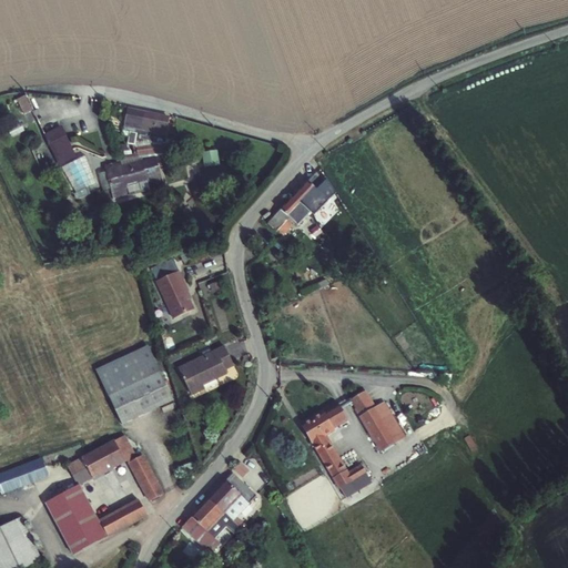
[(20,98),(24,113),(33,110),(29,94),(20,98)]
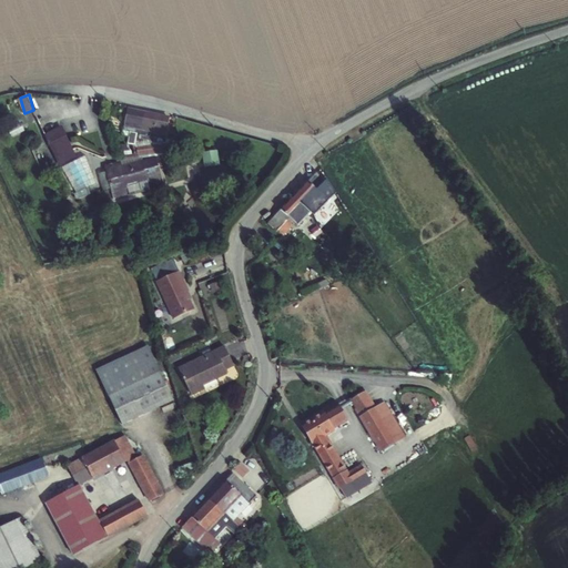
[(164,123),(123,115),(120,139),(161,145),(164,123)]
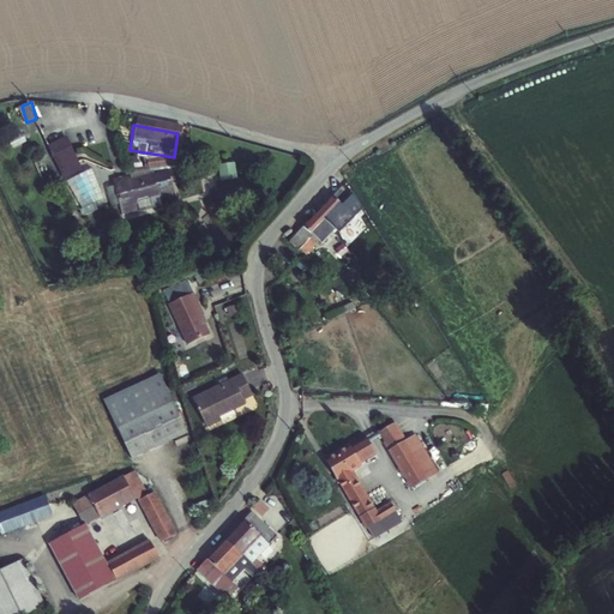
[(65,145),(47,154),(60,180),(78,172),(65,145)]
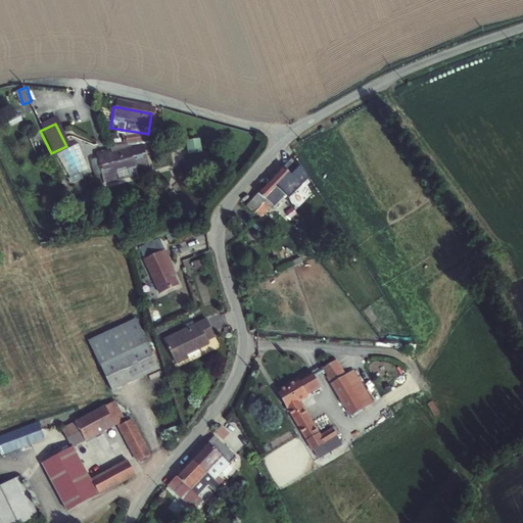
[(190,153),(205,151),(204,137),(189,139),(190,153)]
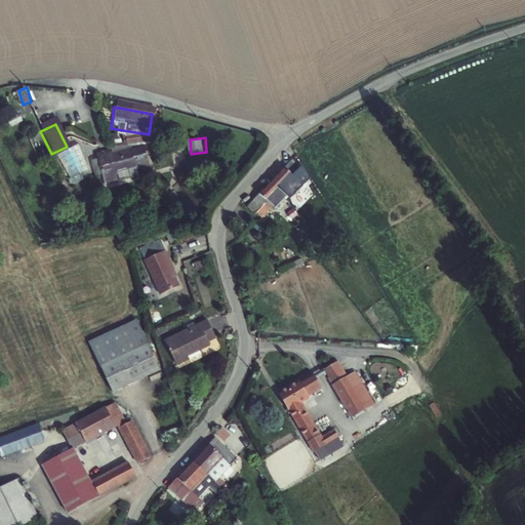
[(51,154),(54,161),(70,153),(67,147),(51,154)]
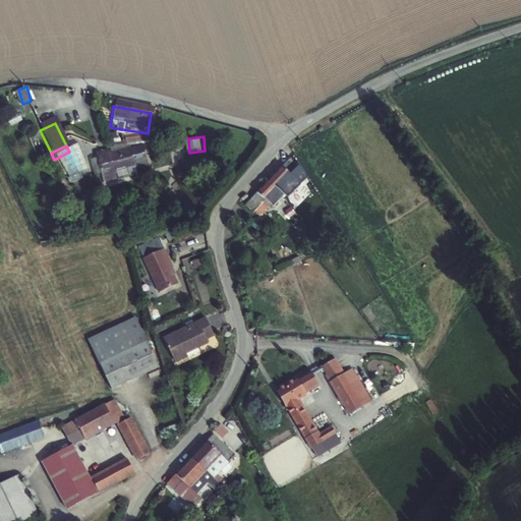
[(107,156),(97,159),(102,179),(114,175),(116,182),(137,177),(135,170),(146,167),(141,152),(129,153),(108,159),(107,156)]
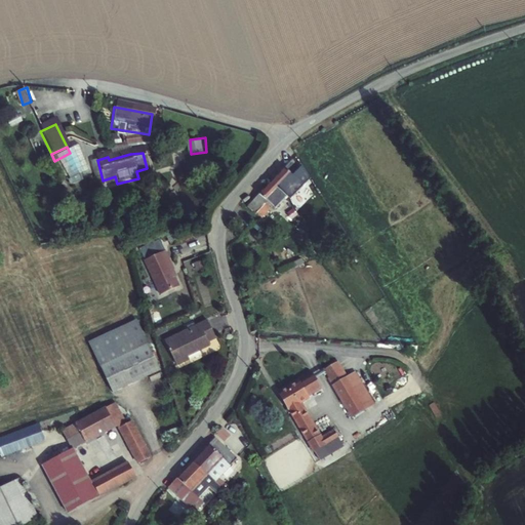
[(283,192),(284,195),(303,177),(294,170),(298,166),(291,159),(271,179),(283,192)]
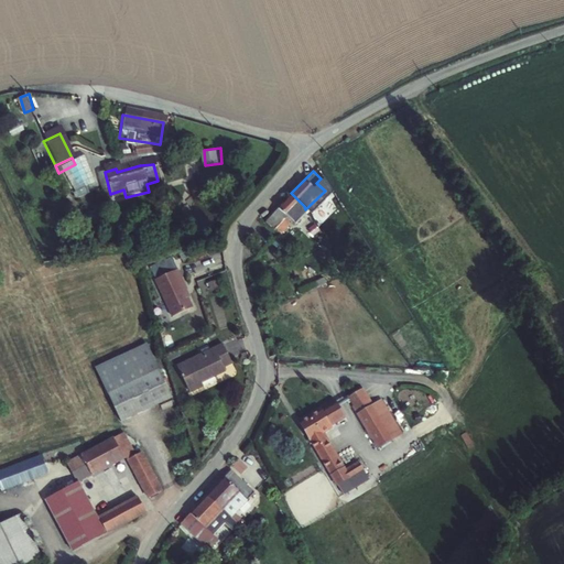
[(291,193),(270,214),(281,225),(283,227),(290,220),(292,223),(303,212),(305,209),(304,206),(291,193)]
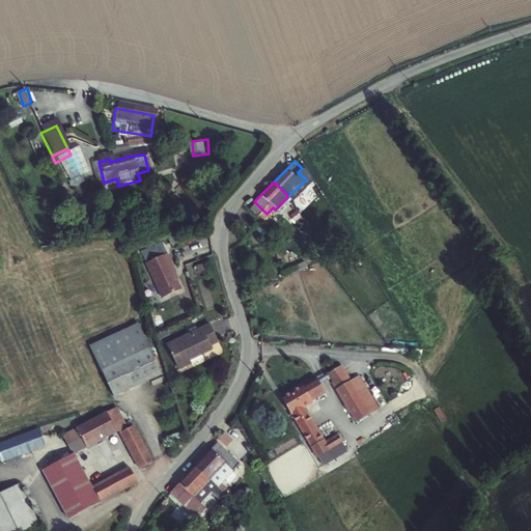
[(287,197),(275,210),(276,211),(288,198),(287,197)]
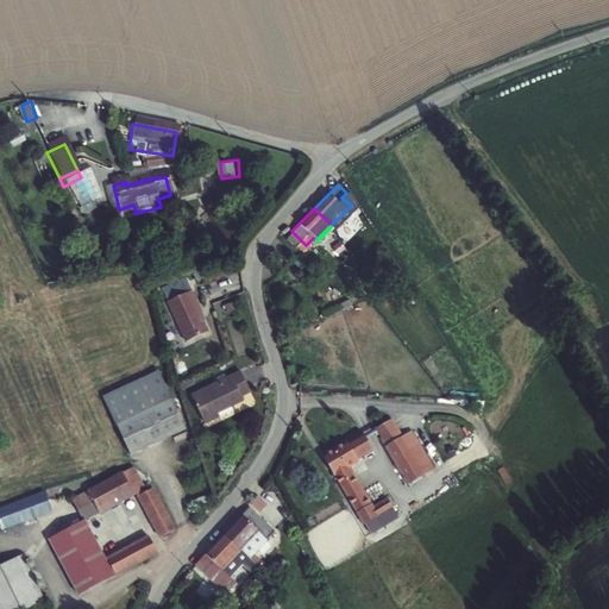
[(292,231),(286,237),(301,251),(306,245),(303,243),(292,231)]
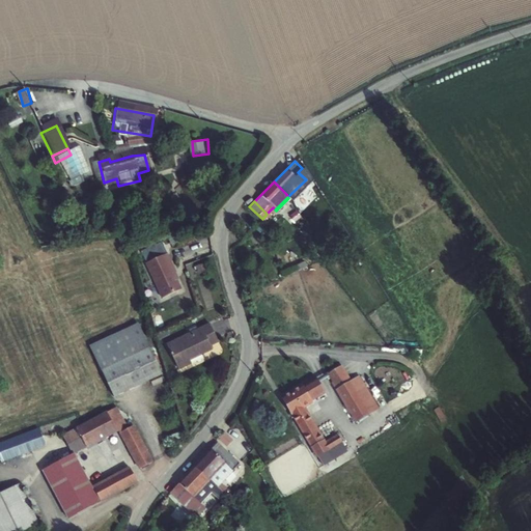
[(163,247),(148,253),(152,263),(167,257),(163,247)]
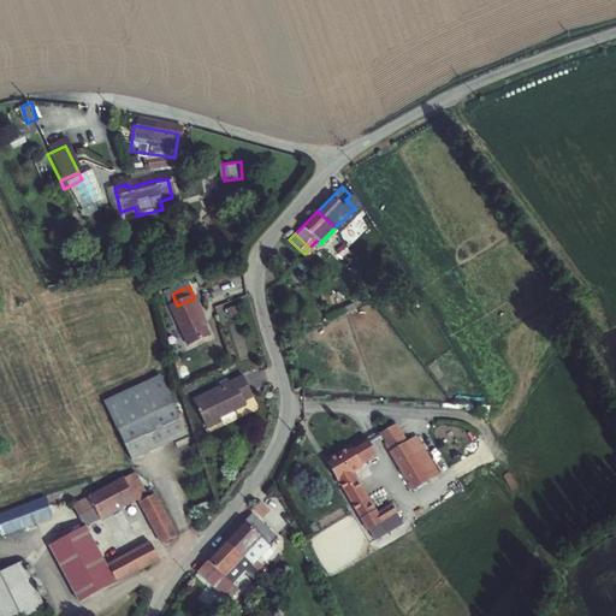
[(203,320),(194,298),(177,306),(172,294),(165,297),(187,350),(208,341),(200,321),(203,320)]
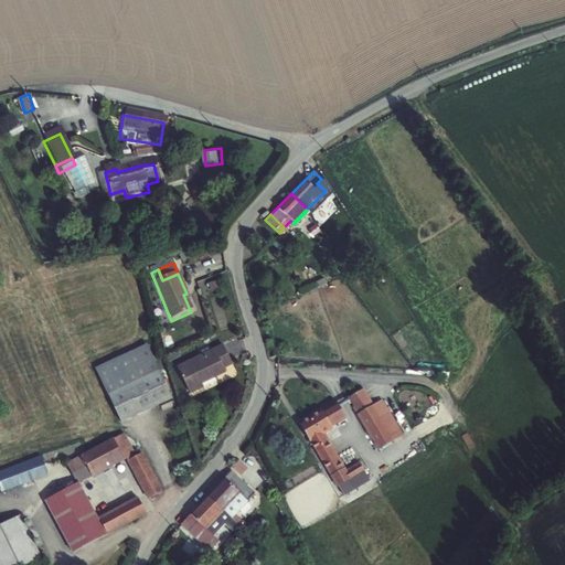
[(91,366),(106,398),(155,375),(140,342),(91,366)]
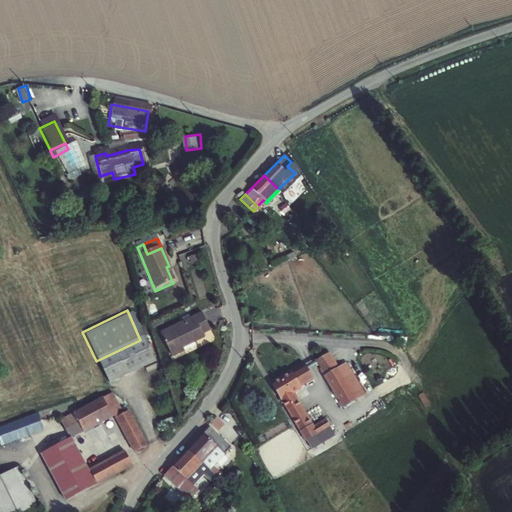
[(201,315),(160,336),(172,359),(184,353),(182,350),(203,339),(201,335),(197,327),(205,323),(201,315)]
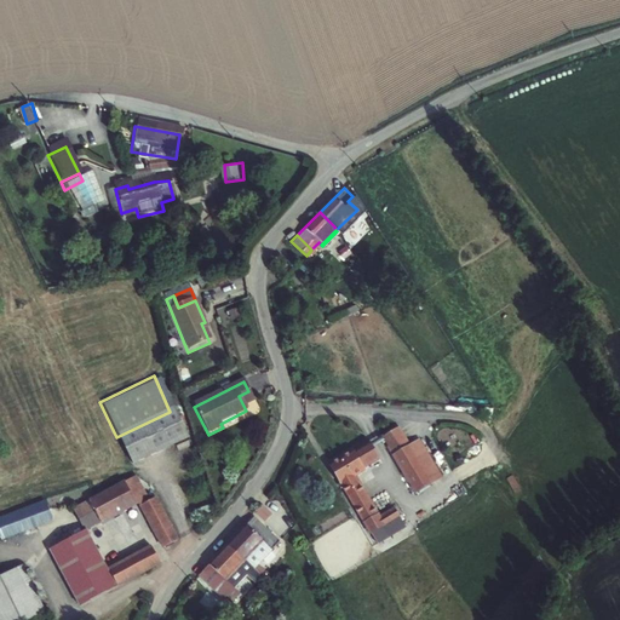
[(239,396),(244,406),(253,401),(248,391),(239,396)]
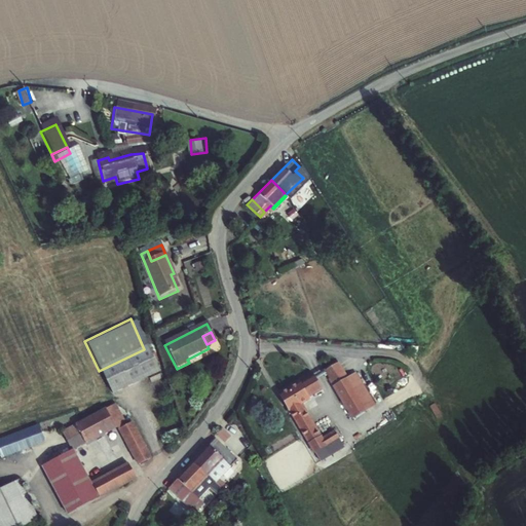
[(144,349),(99,371),(97,372),(108,395),(158,370),(148,347),(144,349)]
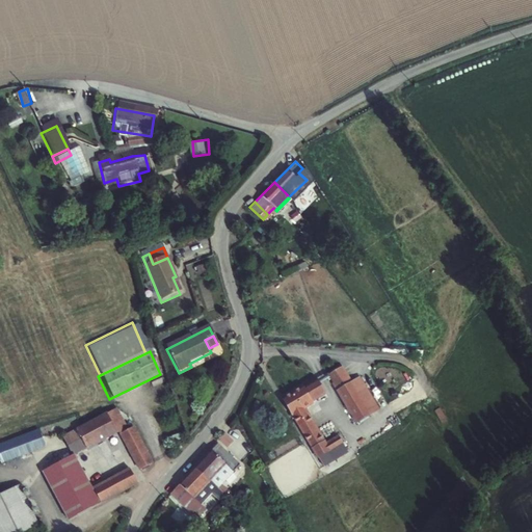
[(340,364),(326,373),(355,417),(368,407),(356,390),(350,379),(340,364)]
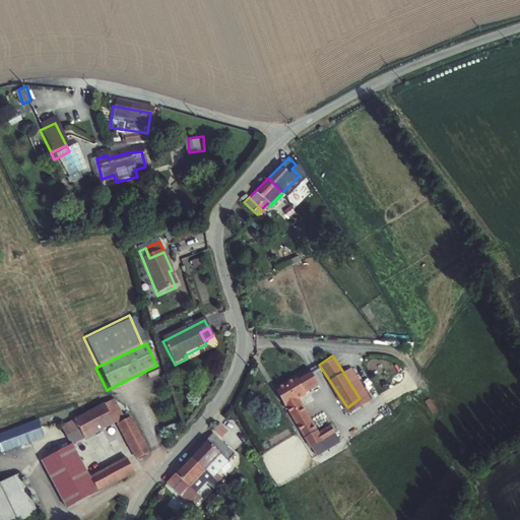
[(351,366),(342,371),(348,381),(358,375),(351,366)]
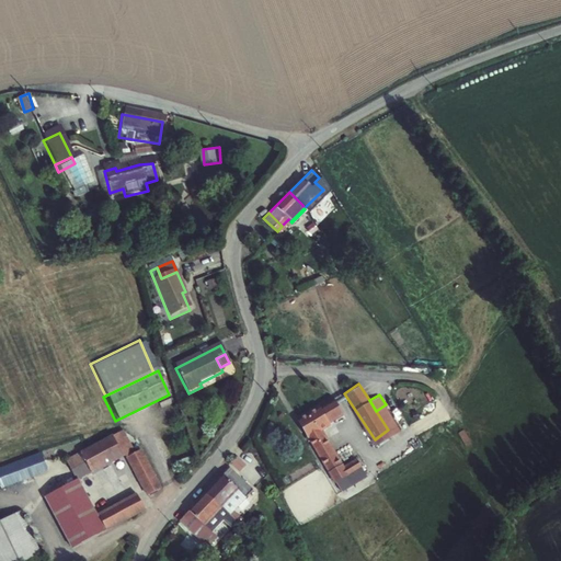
[(321,407),(320,405),(298,419),(322,460),(333,478),(357,462),(359,461),(355,456),(341,466),(319,426),(329,420),(329,419),(343,410),(335,398),(321,407)]
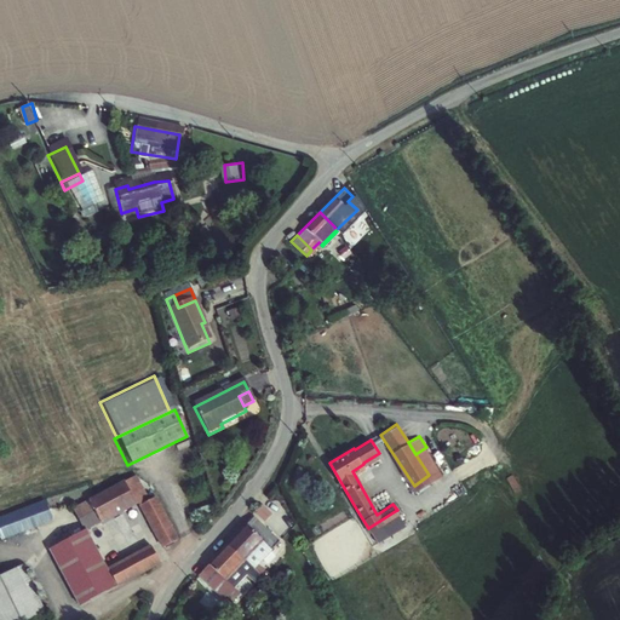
[(440,468),(426,447),(415,454),(429,475),(440,468)]
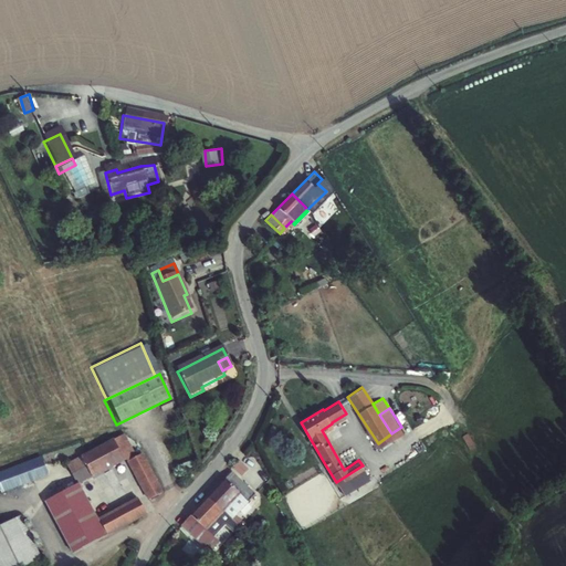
[(119,441),(80,463),(90,481),(118,464),(125,467),(147,505),(159,498),(134,453),(128,456),(119,441)]
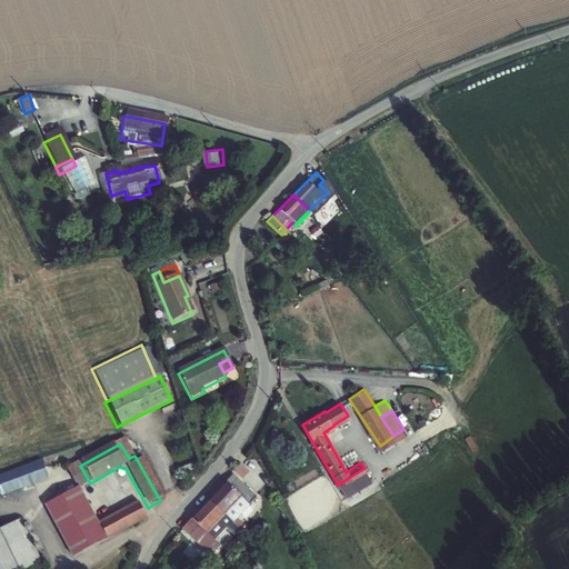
[(236,470),(246,478),(251,469),(241,462),(236,470)]
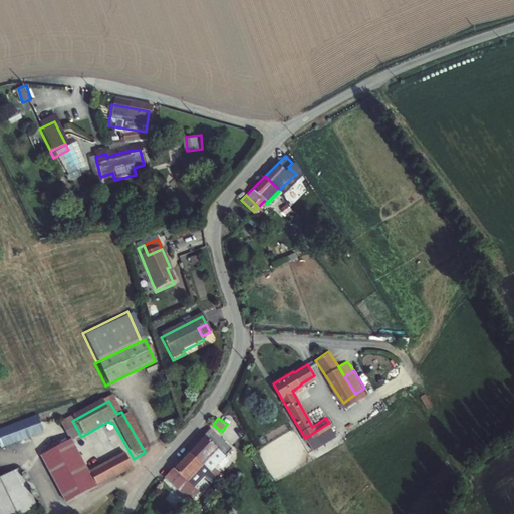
[(64,509),(132,470),(122,455),(86,476),(68,445),(70,444),(81,437),(72,421),(52,433),(62,449),(38,463),(64,509)]
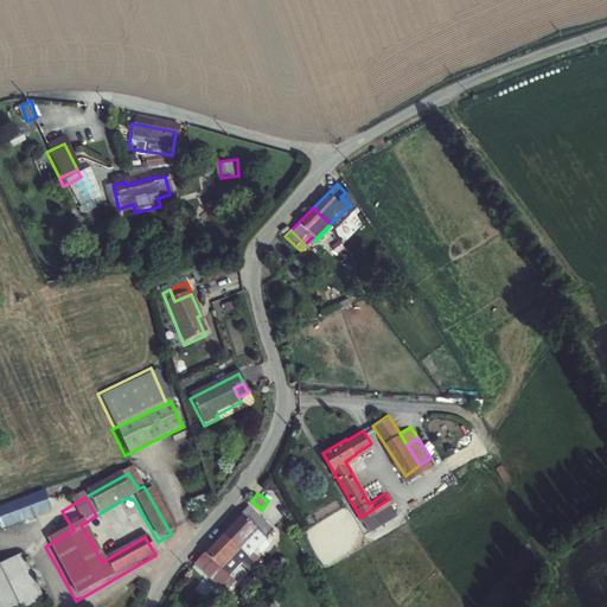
[(39,499),(0,516),(0,532),(1,535),(48,516),(39,499)]
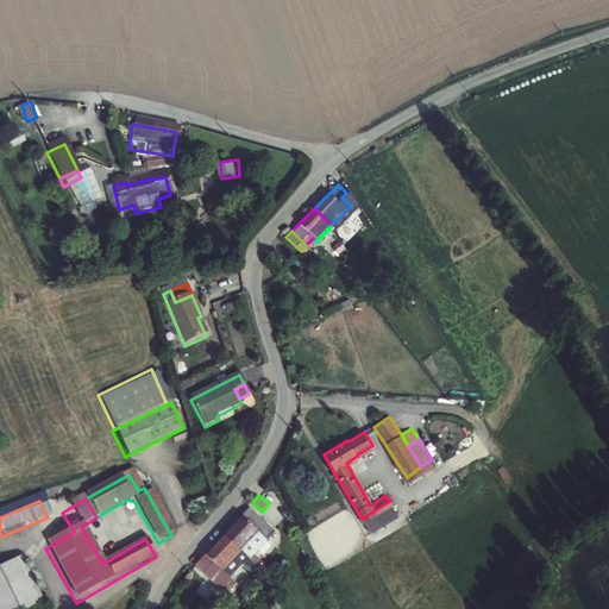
[(202,501),(193,503),(195,510),(203,508),(202,501)]
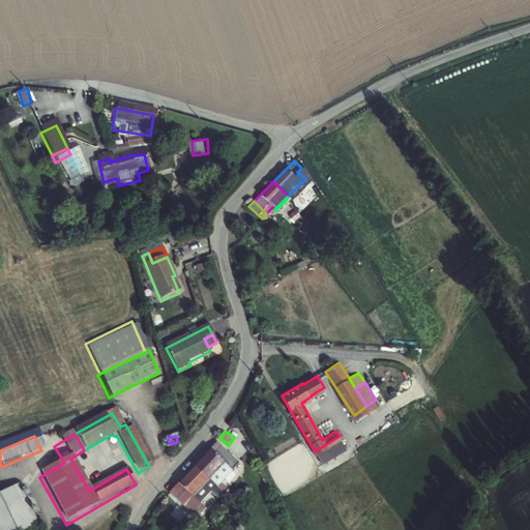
[(337,437),(315,451),(321,462),(345,447),(337,437)]
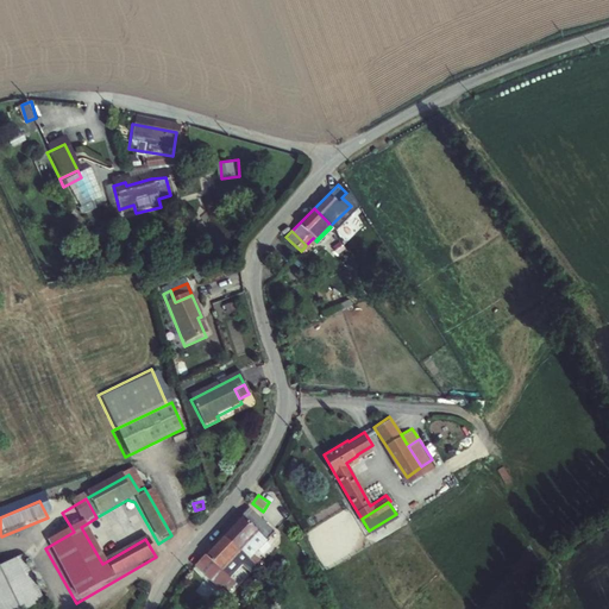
[(224,532),(242,547),(262,565),(265,562),(253,551),(272,526),(264,519),(248,504),(240,513),(224,532)]
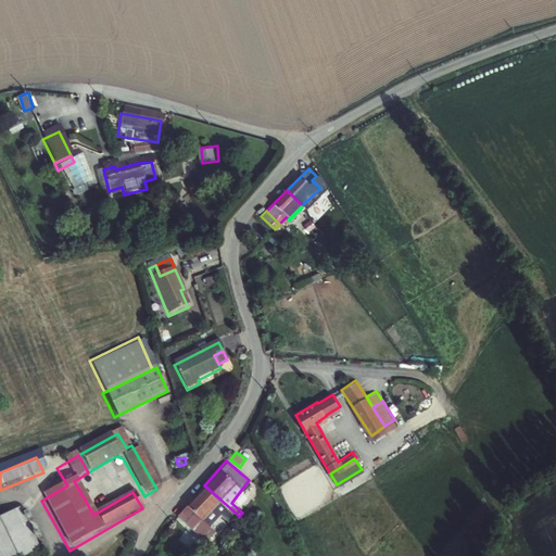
[(204,518),(220,500),(204,485),(188,505),(204,518)]
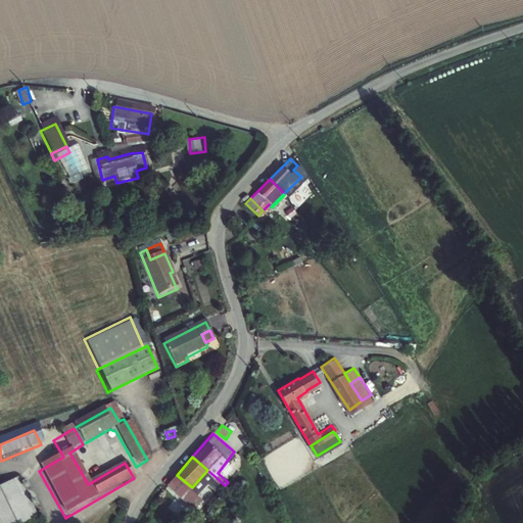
[(222,488),(225,485),(210,472),(207,476),(222,488)]
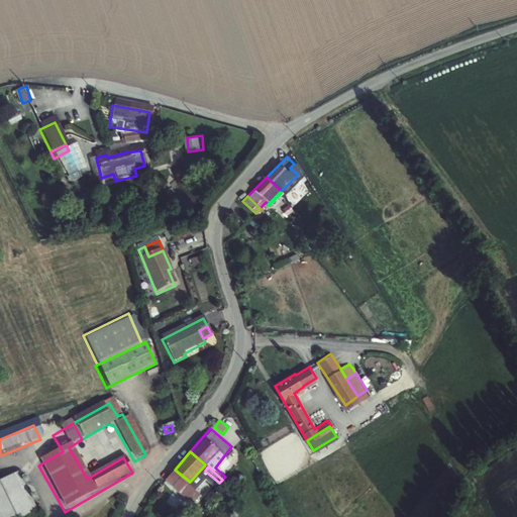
[(190,482),(175,470),(167,479),(195,502),(202,493),(190,482)]
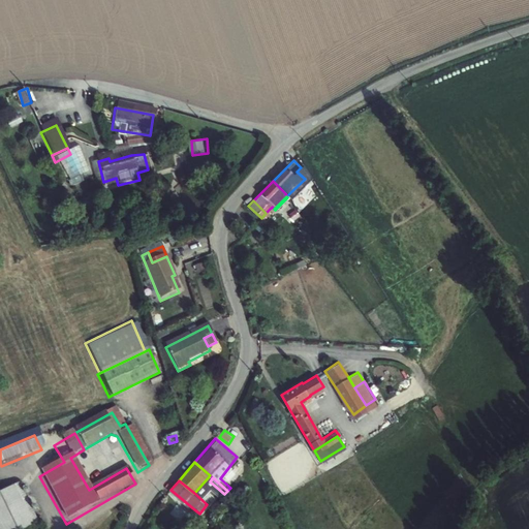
[(34,528),(16,491),(0,498),(0,528),(34,528)]
